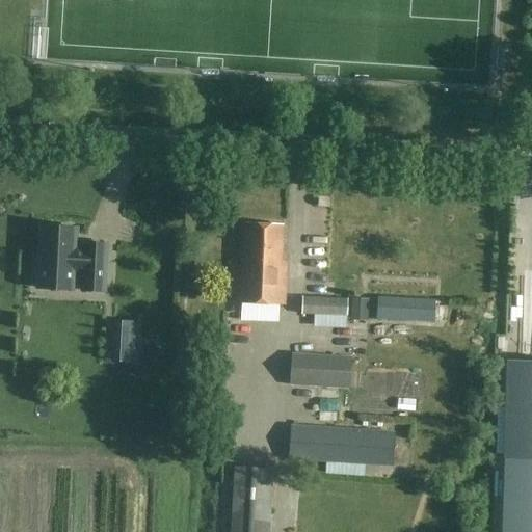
[(243,224),(242,268),(237,267),(235,304),(284,307),(285,263),(281,263),(283,227),(243,224)]
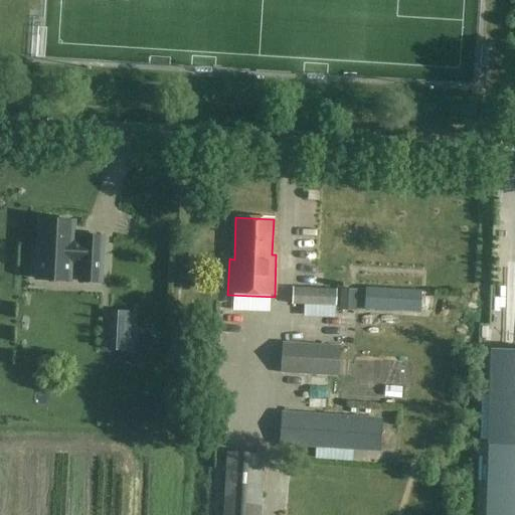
[(81,235),(81,243),(71,242),(72,221),(39,219),(37,249),(34,249),(33,266),(37,266),(36,280),(69,282),(70,263),(80,264),(79,282),(100,283),(102,236),(81,235)]
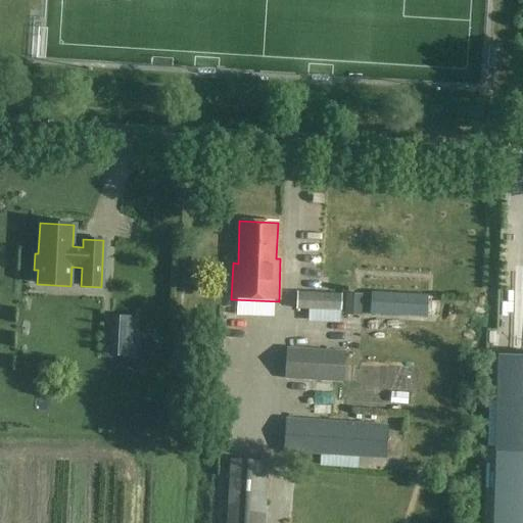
[(370,291),(369,316),(426,319),(428,295),(370,291)]
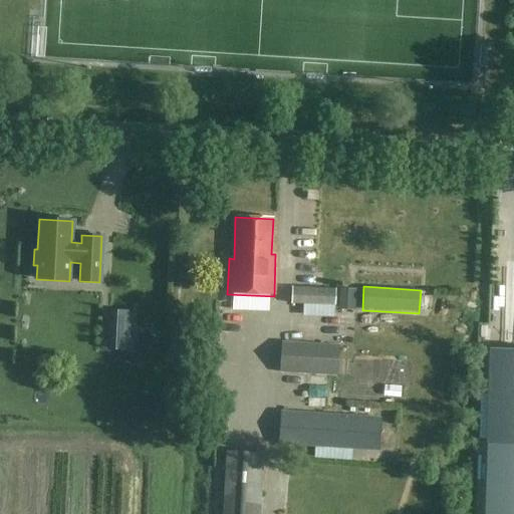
[(290,287),(290,304),(334,305),(334,288),(313,288),(290,287)]
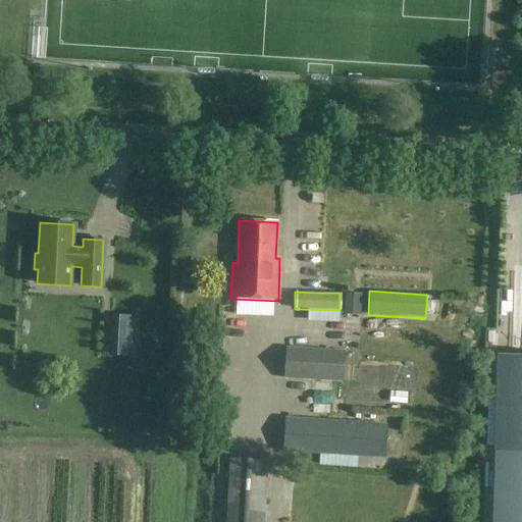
[(360,315),(362,294),(346,293),(345,314),(360,315)]
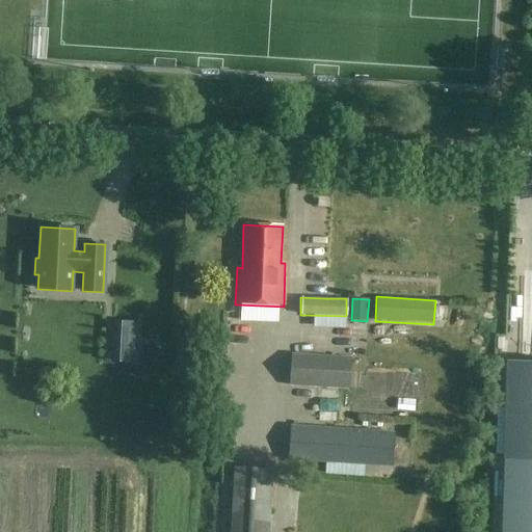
[(137,323),(112,322),(110,365),(136,366),(137,323)]
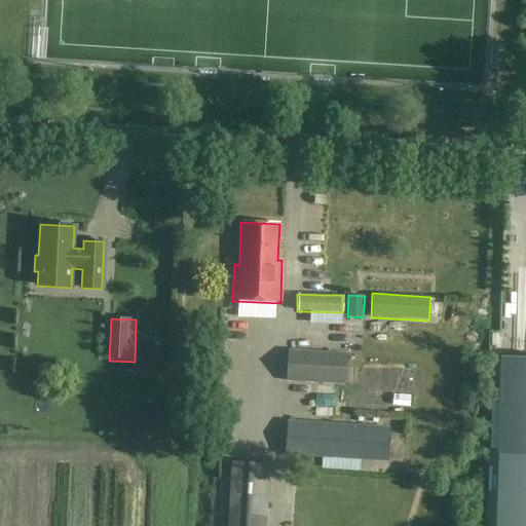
[(345,384),(347,354),(288,351),(286,381),(345,384)]
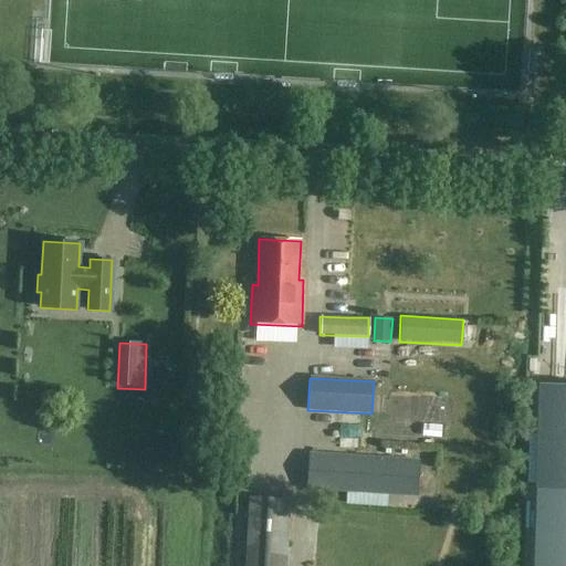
[(565,565),(565,384),(540,384),(535,489),(536,489),(533,565),(565,565)]
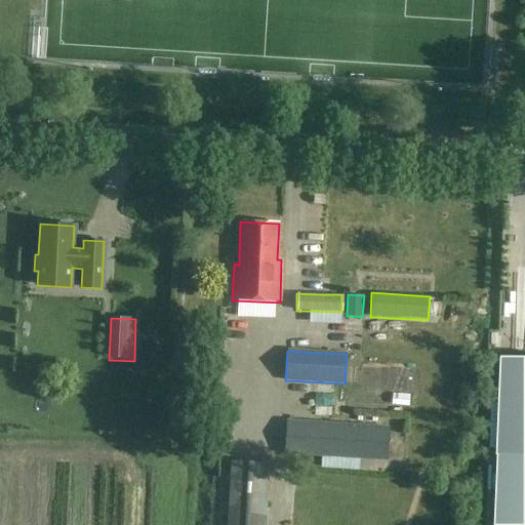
[(389,428),(286,421),(283,453),(387,460),(389,428)]
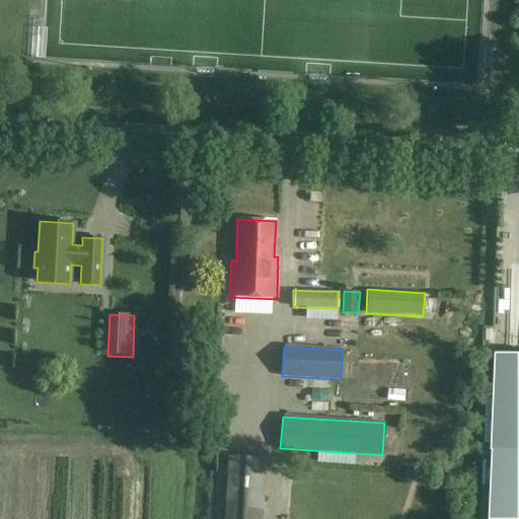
[(262,518),(266,459),(228,457),(224,518),(262,518)]
